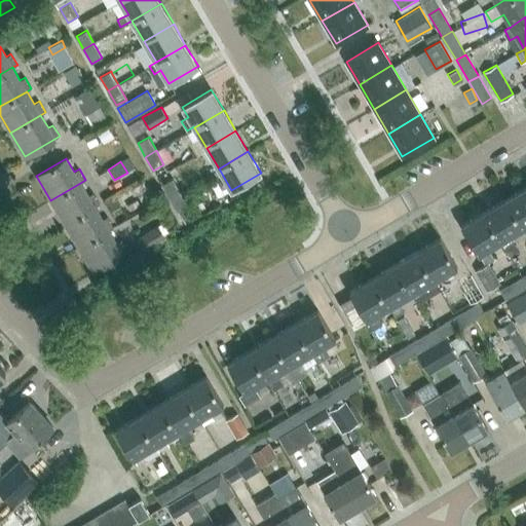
[(161,185),(170,198),(181,191),(173,178),(161,185)]
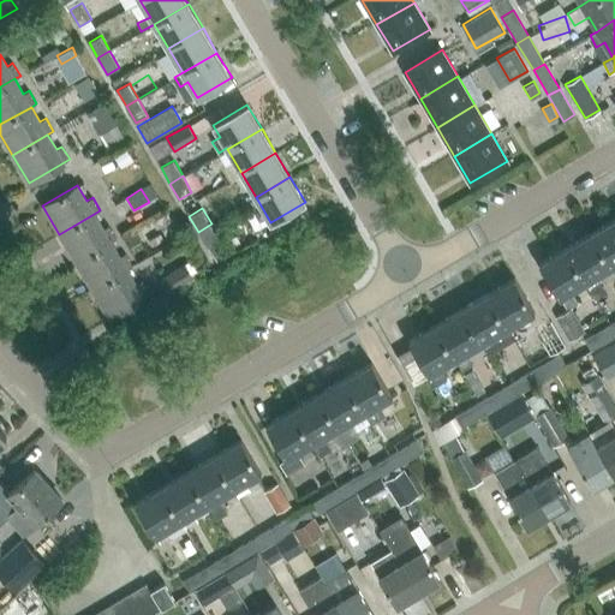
[(76,262),(111,242),(117,238),(108,226),(103,228),(94,214),(59,234),(76,262)]
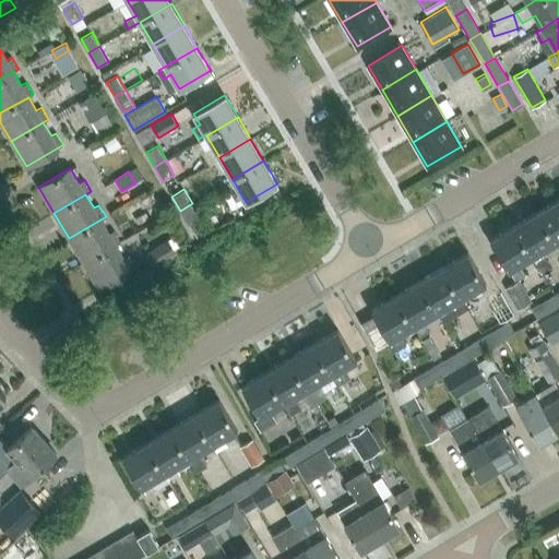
[(558,197),(537,210),(557,241),(556,241),(558,247),(558,197)]
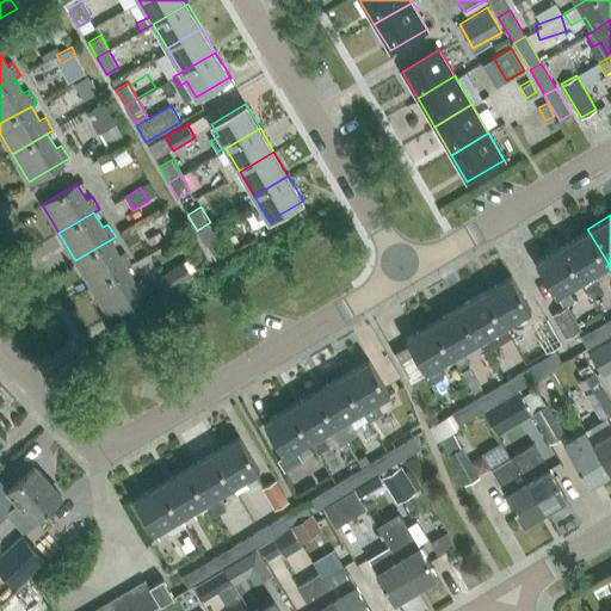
[(218,239),(210,222),(197,230),(207,246),(218,239)]
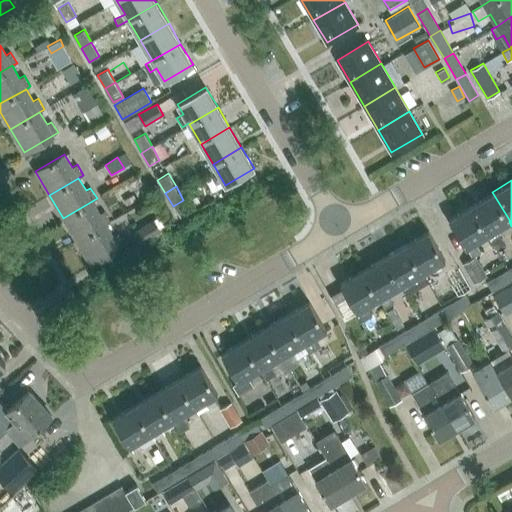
[(103,196),(107,204),(117,199),(113,191),(103,196)]
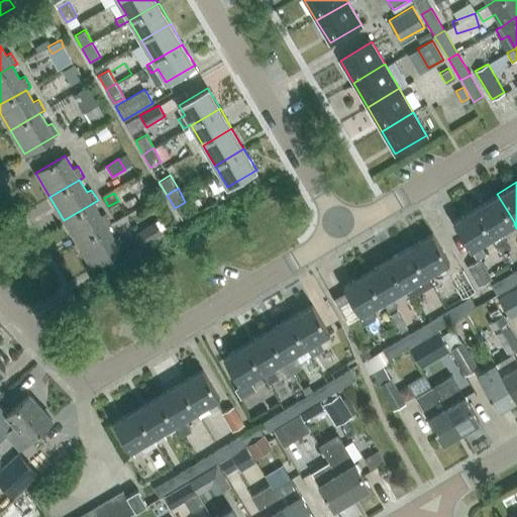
[(497,194),(476,207),(493,236),(496,242),(506,236),(502,230),(514,223),(515,223),(497,194)]
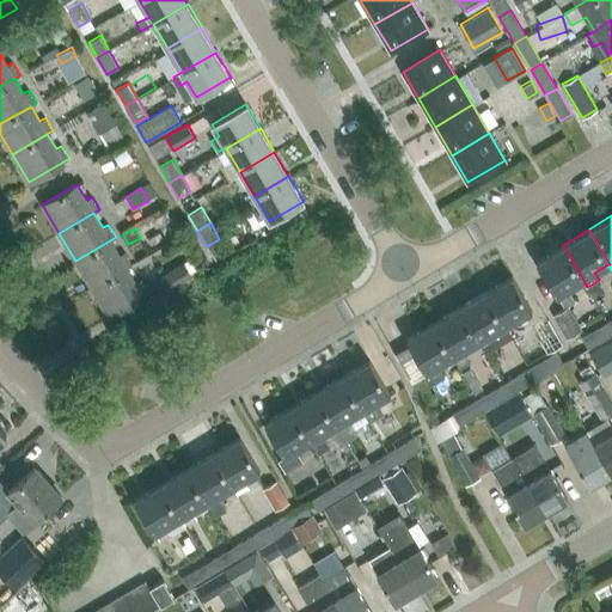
[(132,264),(124,252),(120,255),(110,240),(75,261),(92,288),(127,268),(132,264)]
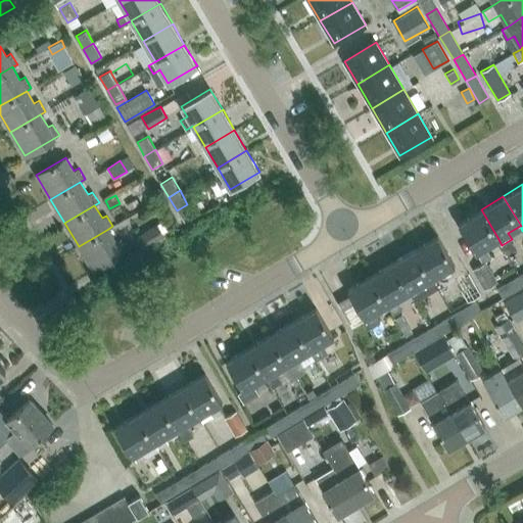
[(482,262),(491,256),(489,252),(486,246),(498,239),(481,209),(459,223),(476,252),(477,252),(480,257),(482,262)]
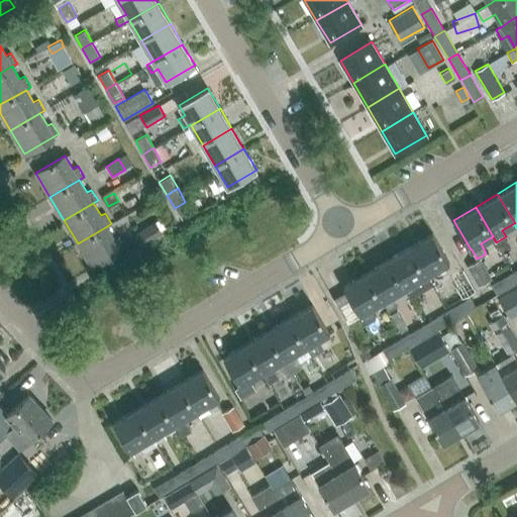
[(141,246),(163,233),(156,221),(134,234),(141,246)]
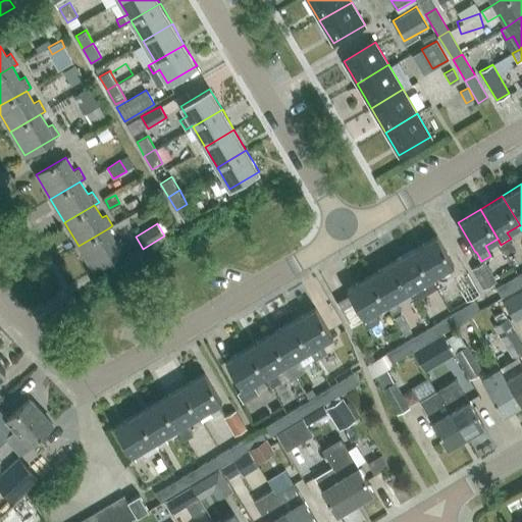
[(115,241),(108,228),(79,246),(92,270),(122,252),(126,249),(120,239),(115,241)]
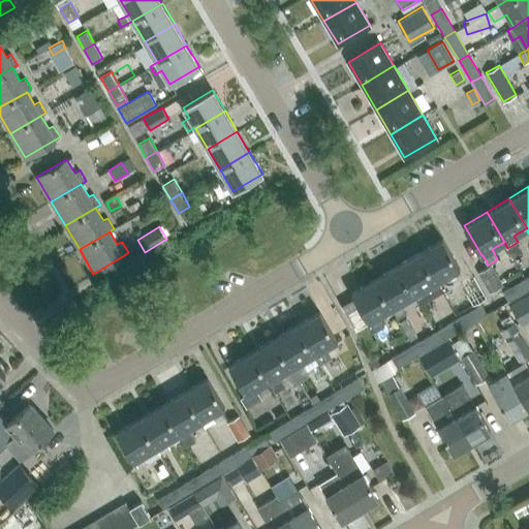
[(437,281),(460,268),(442,238),(419,252),(437,281)]
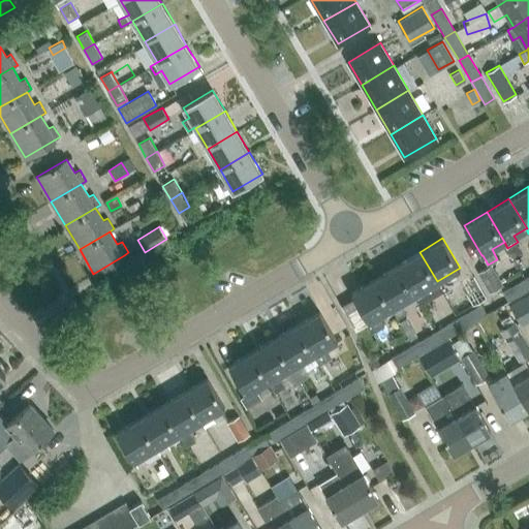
[(414,294),(421,306),(427,302),(421,291),(437,281),(419,252),(397,265),(414,294)]
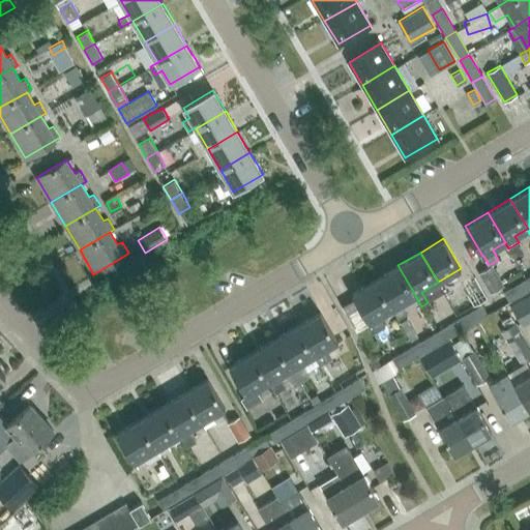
[(491,291),(504,284),(493,263),(479,271),(491,291)]
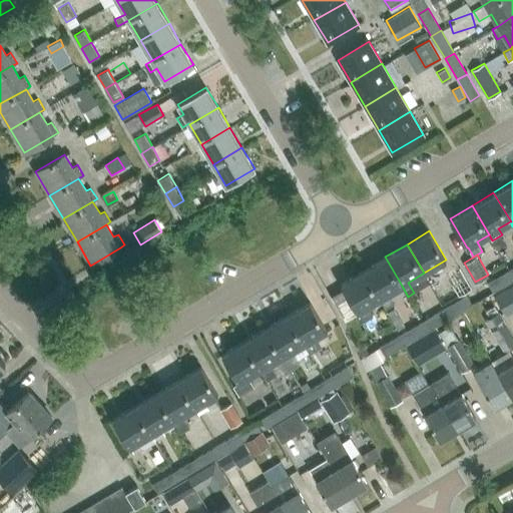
[(385,257),(362,271),(379,300),(385,309),(394,303),(389,294),(402,286),(385,257)]
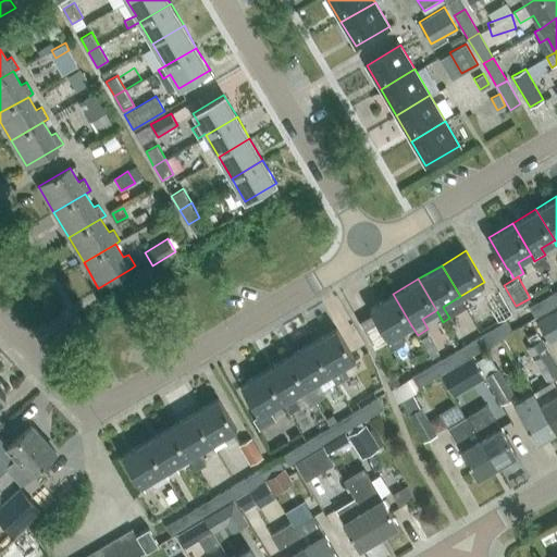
[(482,294),(498,321),(512,312),(496,285),(482,294)]
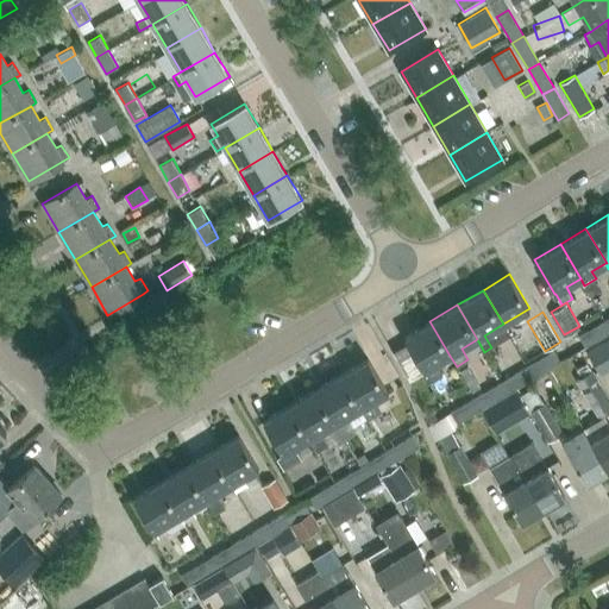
[(585,347),(608,333),(608,326),(604,320),(579,336),(585,347)]
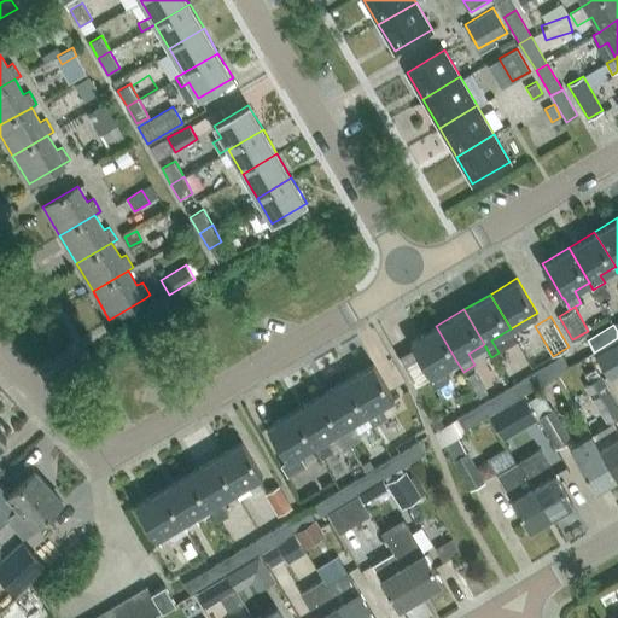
[(436,326),(410,340),(438,388),(449,382),(442,369),(456,361),(436,326)]
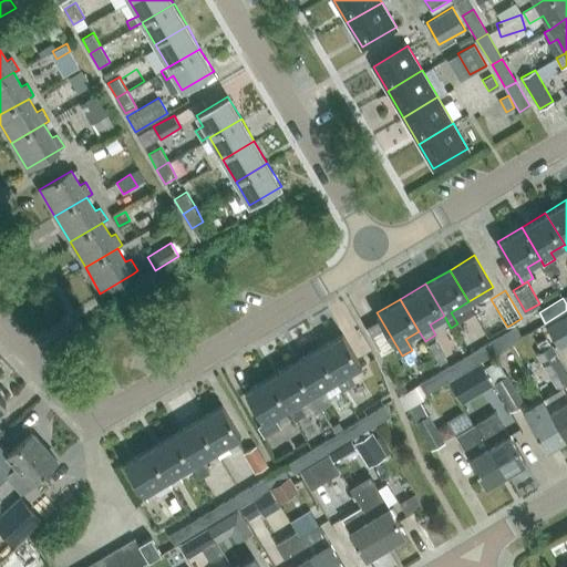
[(558,348),(566,342),(566,313),(546,326),(558,348)]
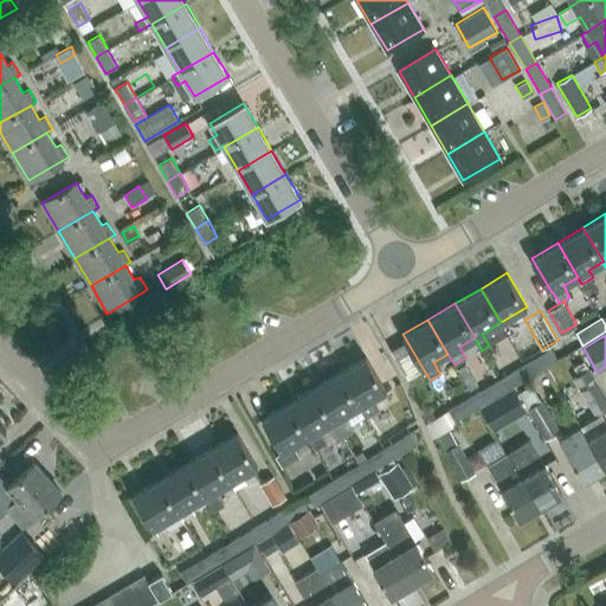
[(552,348),(524,363),(532,375),(558,360),(552,348)]
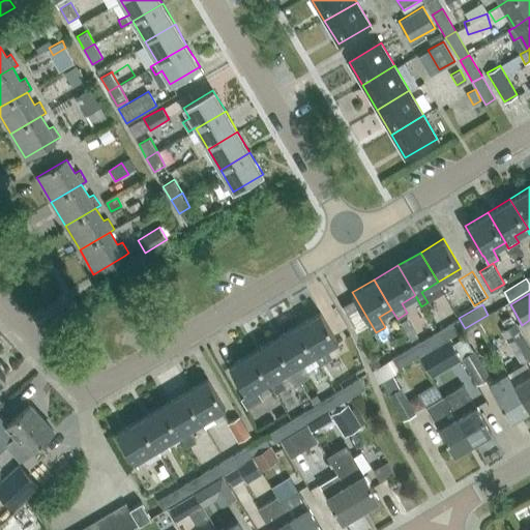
[(320,312),(297,325),(315,354),(318,360),(327,355),(324,349),(337,341),(320,312)]
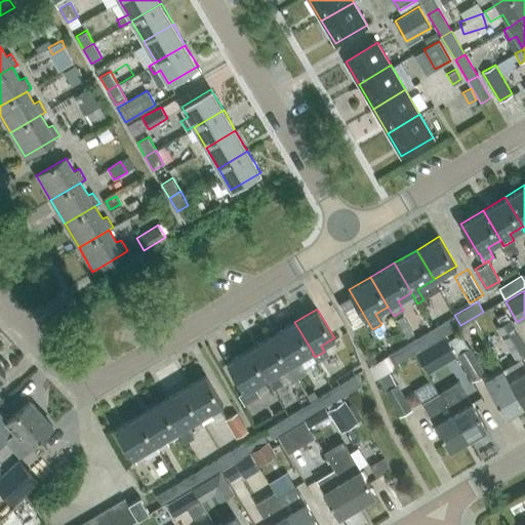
[(501,323),(511,318),(507,312),(497,317),(501,323)]
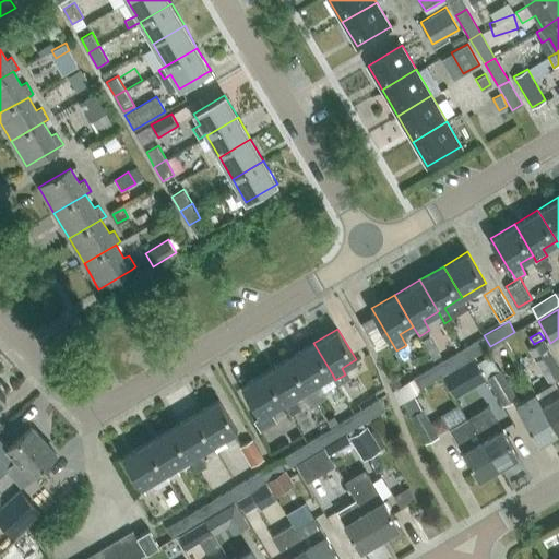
[(484,335),(461,349),(466,360),(490,346),(484,335)]
